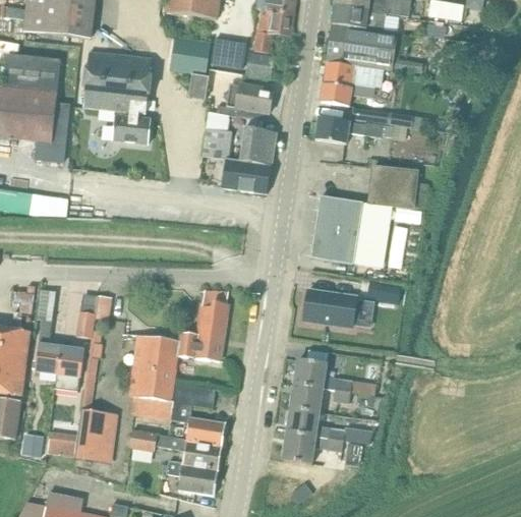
[(90,39),(94,0),(27,0),(24,32),(90,39)]
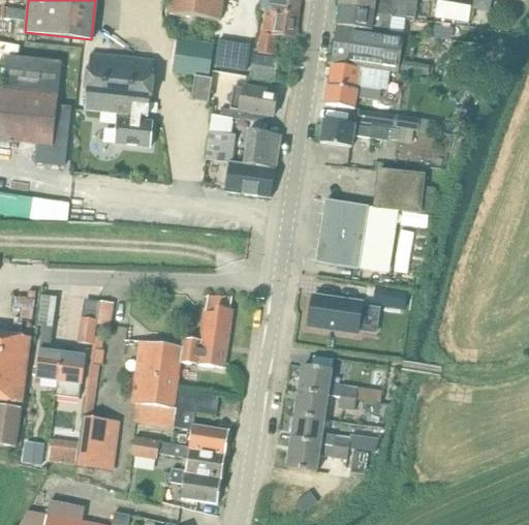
[(221,20),(223,0),(172,0),(169,13),(221,20)]
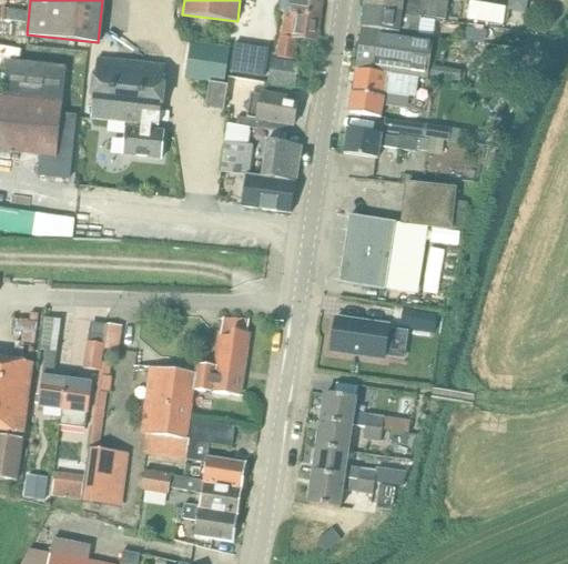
[(281,0),(280,9),(285,9),(320,13),(322,0),(281,0)]
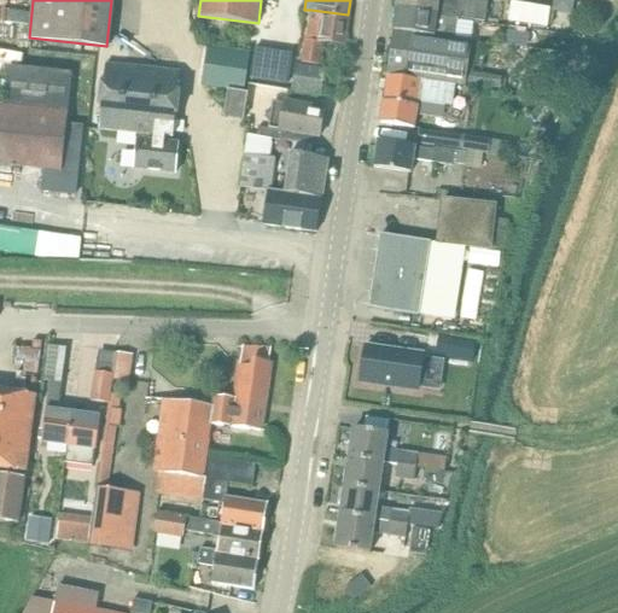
[(397,0),(396,6),(423,10),(423,11),(436,13),(443,15),(456,17),(456,15),(484,18),(487,0),(397,0)]
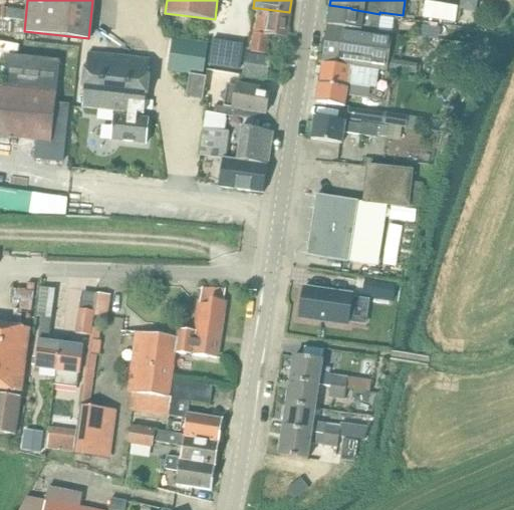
[(458,4),(437,0),(426,0),(423,14),(455,20),(458,4)]
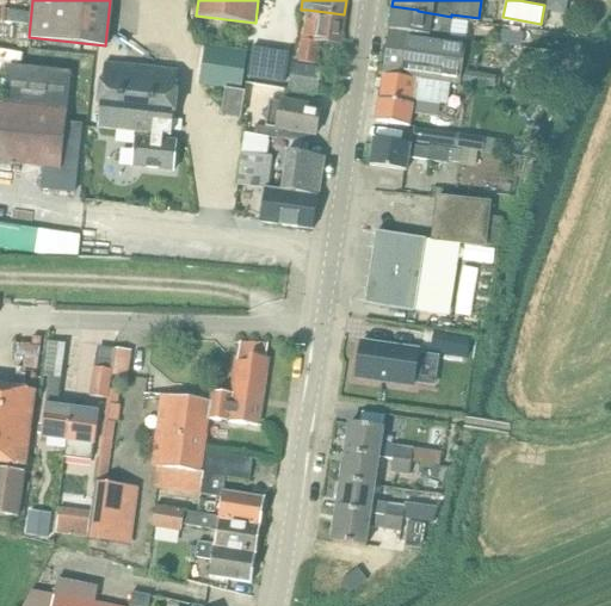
[(392,6),(389,29),(449,36),(450,23),(451,17),(438,14),(431,13),(418,11),(418,10),(392,6)]
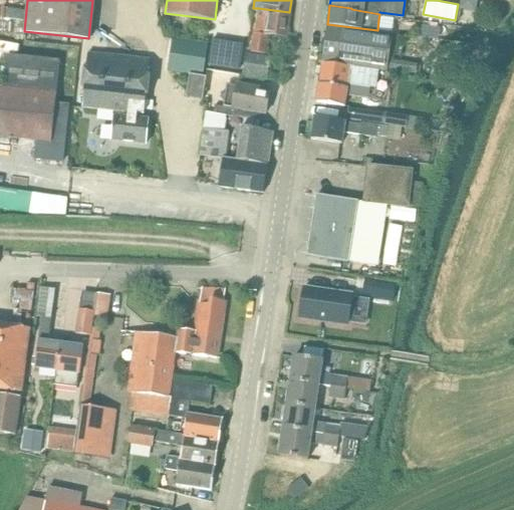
[(286,36),(289,12),(258,8),(255,31),(254,31),(252,50),(264,51),(267,33),(286,36)]
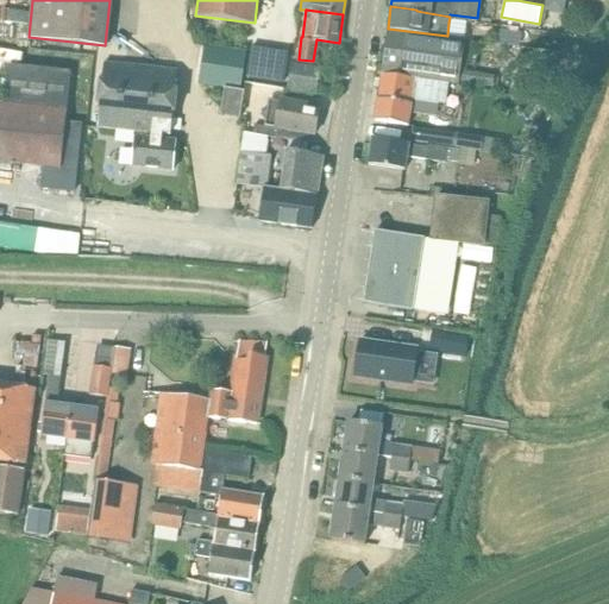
[(516,44),(519,29),(498,25),(496,41),(516,44)]
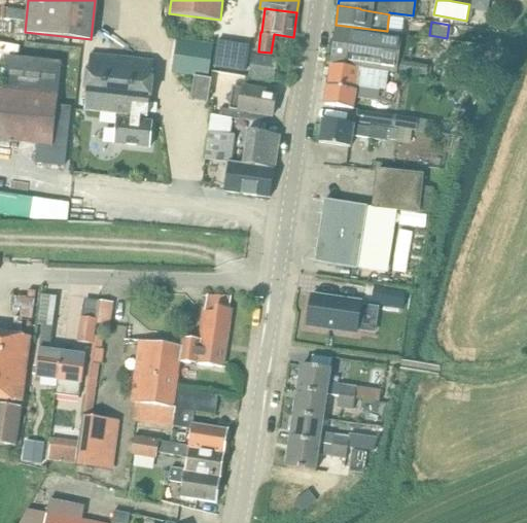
[(332,43),(329,62),(358,65),(387,69),(395,71),(396,71),(410,72),(411,62),(397,60),(398,53),(401,33),(387,31),(336,25),(332,43)]
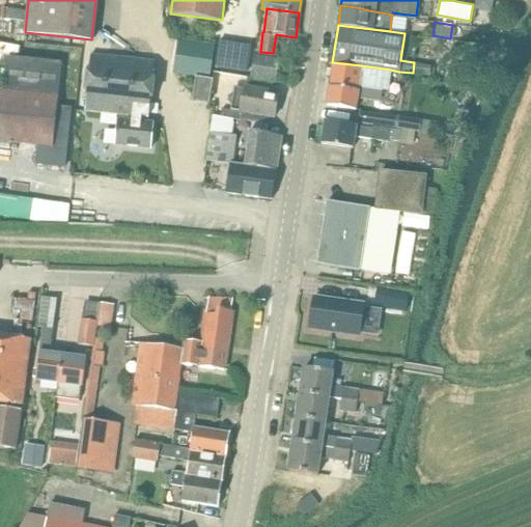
[(177,37),(172,70),(208,76),(214,43),(177,37)]
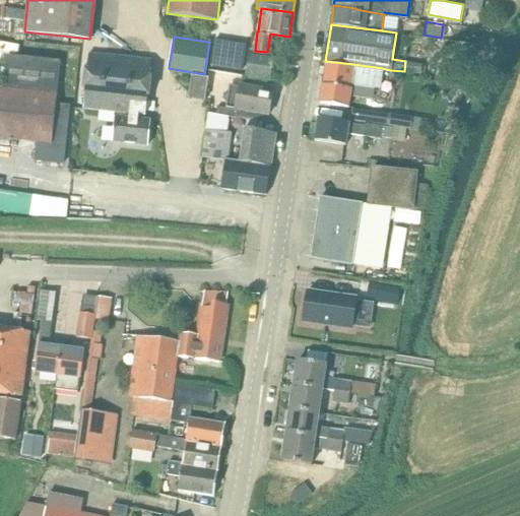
[(214,39),(210,67),(221,69),(226,41),(214,39)]
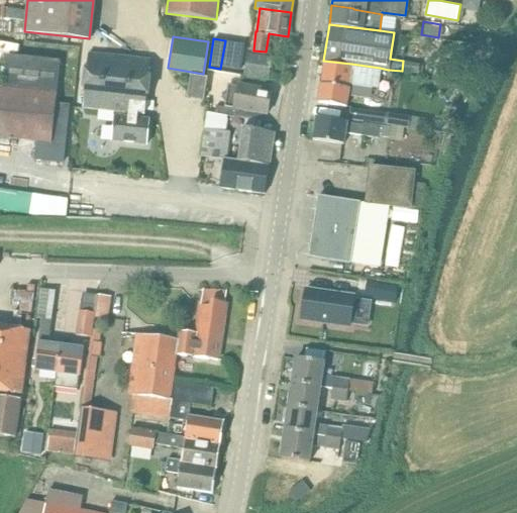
[(267,79),(271,62),(264,61),(265,55),(247,52),(246,57),(243,74),(267,79)]
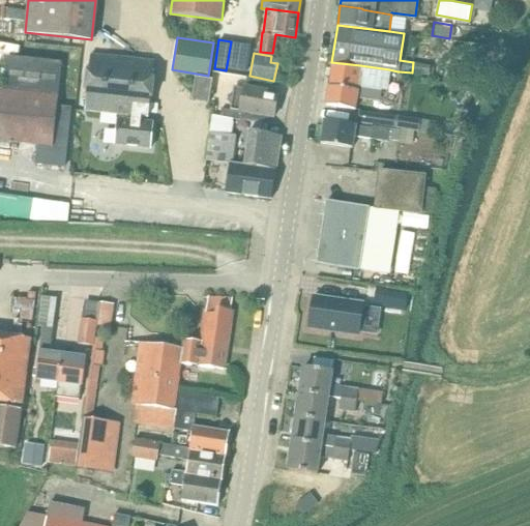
[(148,116),(153,60),(90,54),(85,110),(125,114),(124,118),(117,117),(115,143),(150,146),(152,120),(137,118),(137,115),(148,116)]
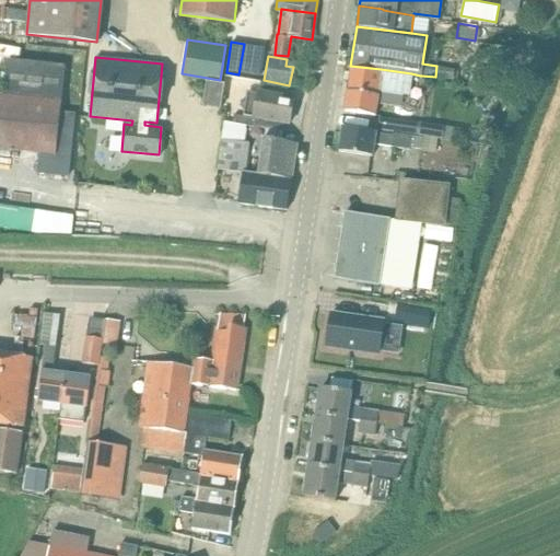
[(0,147),(13,149),(39,152),(37,170),(69,173),(76,111),(60,109),(65,65),(9,59),(4,94),(0,94),(0,147)]
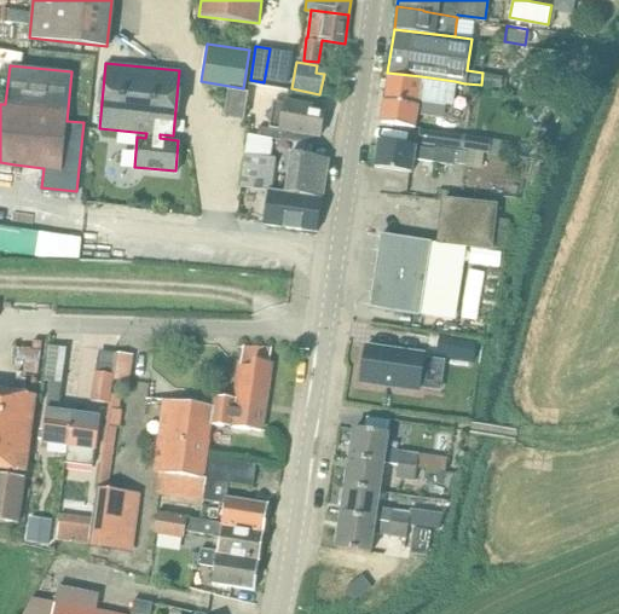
[(387,73),(381,120),(414,125),(417,99),(451,103),(455,81),(421,76),(387,73)]
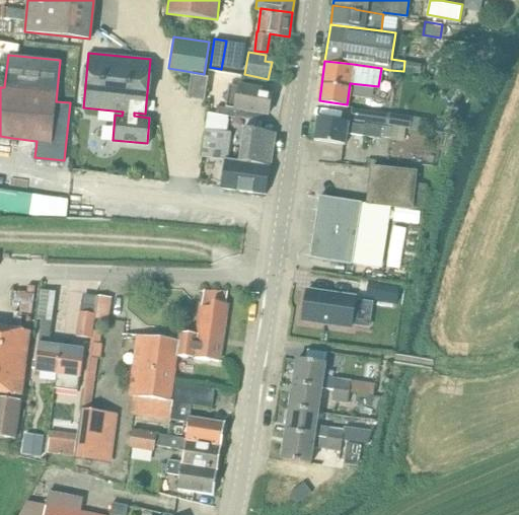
[(404,61),(403,71),(408,72),(412,70),(419,71),(420,62),(404,61)]
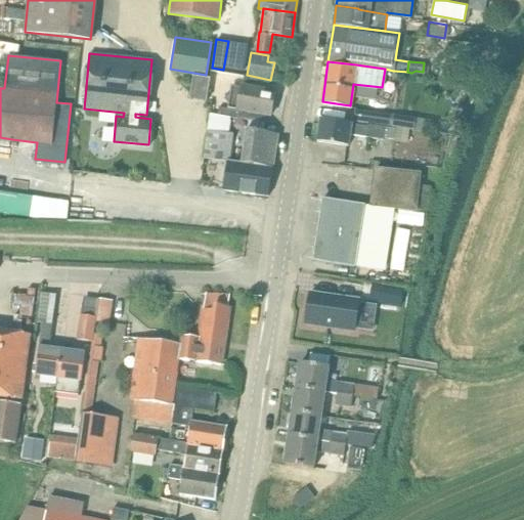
[(210,77),(203,76),(194,75),(191,98),(207,100),(210,77)]
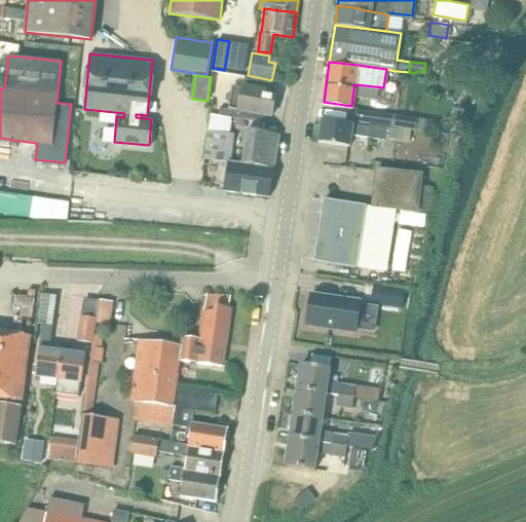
[(275,89),(242,83),(242,86),(231,85),(228,107),(219,105),(218,112),(231,115),(245,117),(249,118),(265,120),(266,113),(271,114),(275,89)]
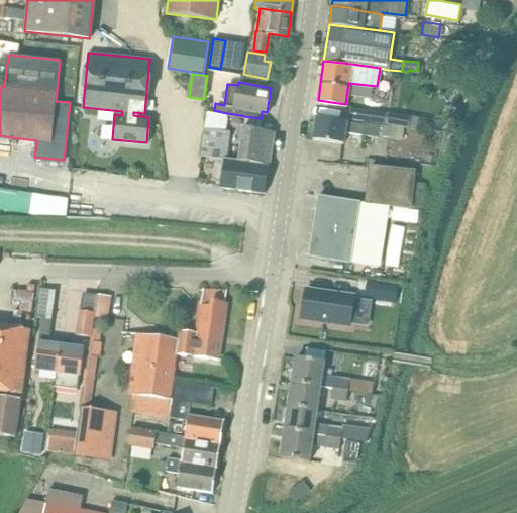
[(408,127),(410,113),(349,104),(347,118),(408,127)]
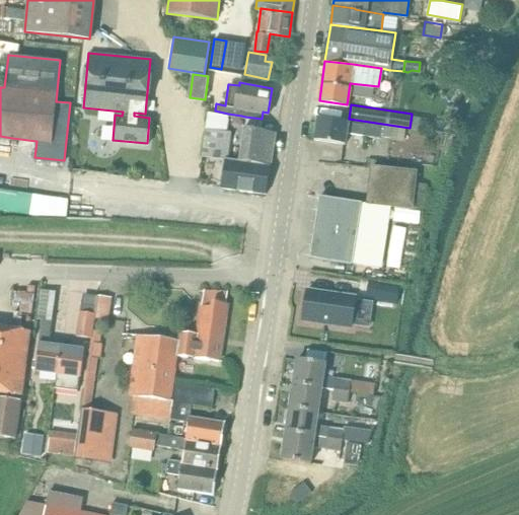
[(215,112),(208,109),(205,126),(225,129),(228,114),(215,111),(215,112)]
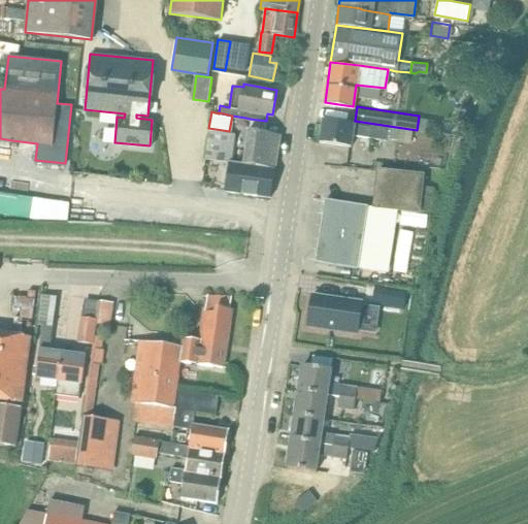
[(369,125),(355,123),(323,118),(319,140),(352,145),(354,132),(387,137),(387,135),(396,137),(397,129),(370,124),(369,125)]
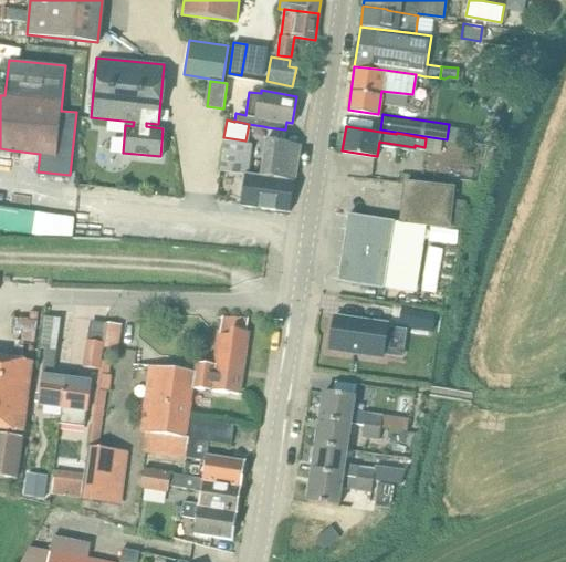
[(294,179),(300,143),(283,141),(285,129),(268,127),(261,174),(294,179)]
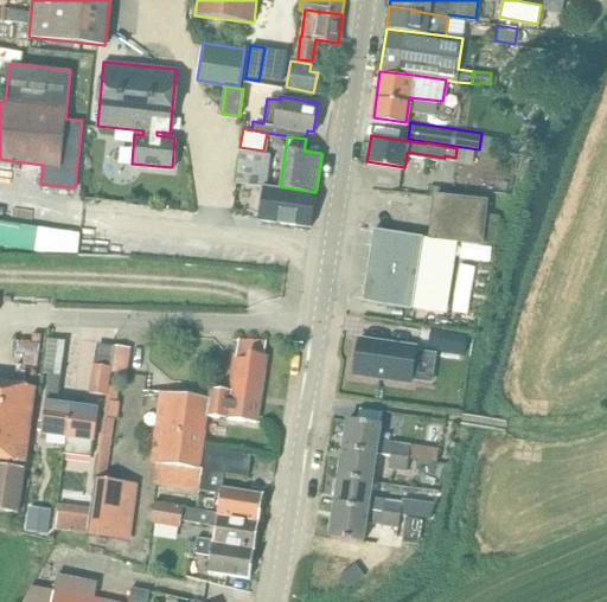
[(270,152),(263,151),(240,147),(236,179),(266,184),(270,152)]
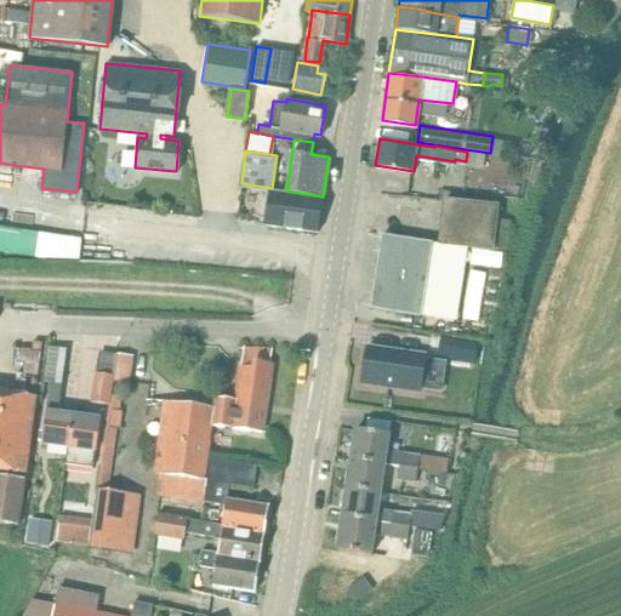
[(323,197),(286,190),(269,188),(265,222),(318,231),(323,197)]
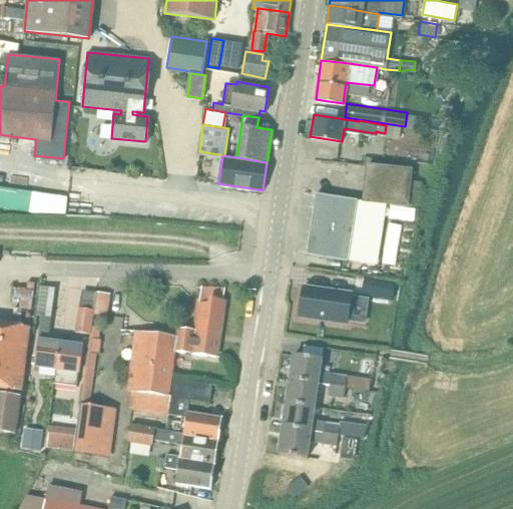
[(419,203),(422,179),(410,178),(411,168),(366,163),(363,199),(407,204),(407,202),(419,203)]
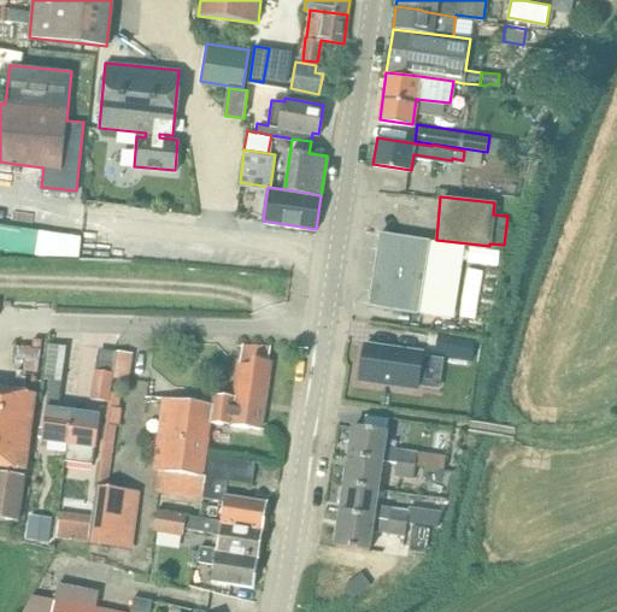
[(0,234),(52,240),(54,216),(0,210),(0,234)]
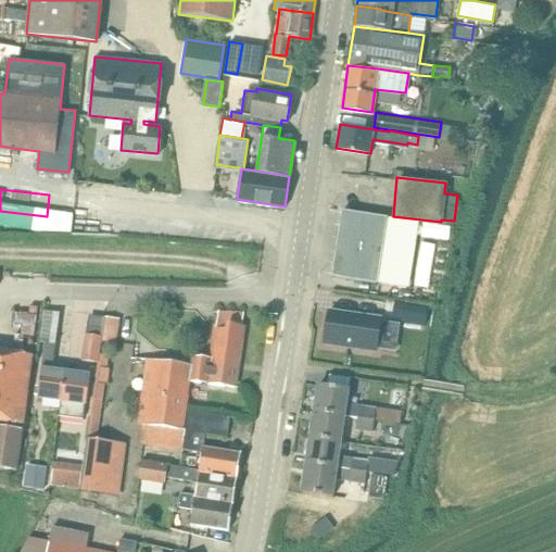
[(378,280),(383,237),(387,215),(342,209),(331,274),(378,280)]
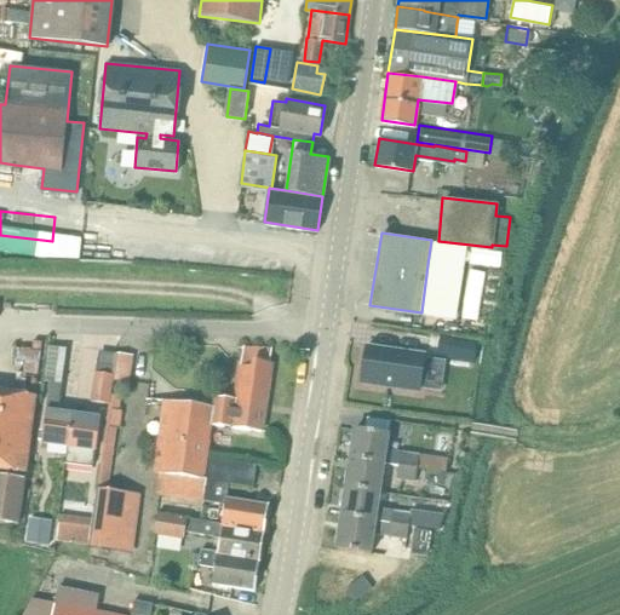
[(440,334),(437,352),(454,356),(457,337),(440,334)]
